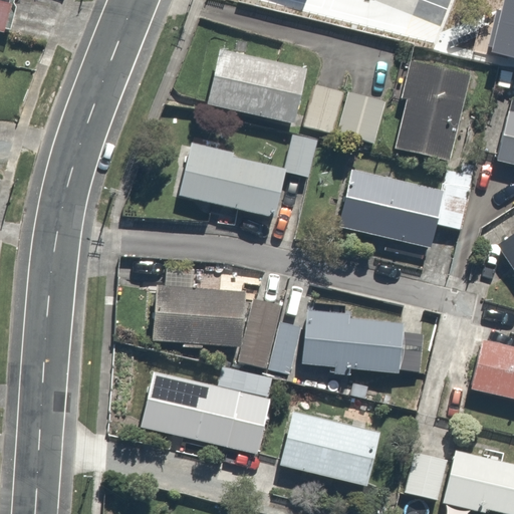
[(10,0),(0,0),(0,33),(3,34),(10,0)]
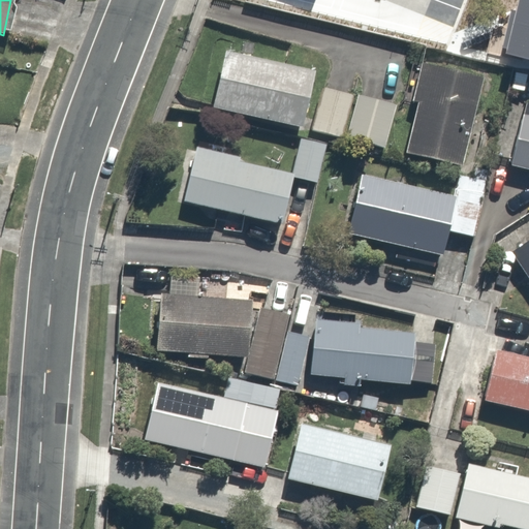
[(317,74),(225,55),(213,110),(306,130),(317,74)]
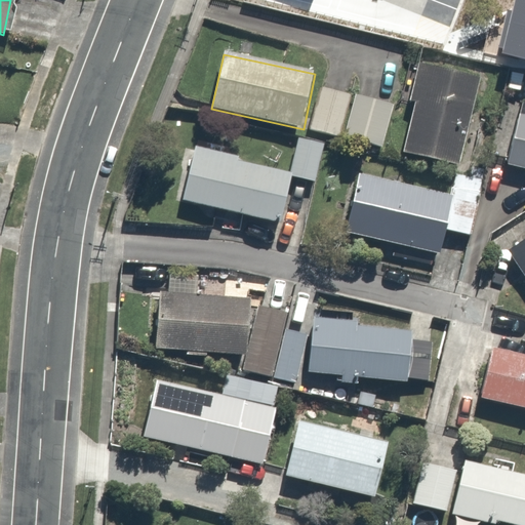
[(480,80),(421,67),(402,150),(460,163),(480,80)]
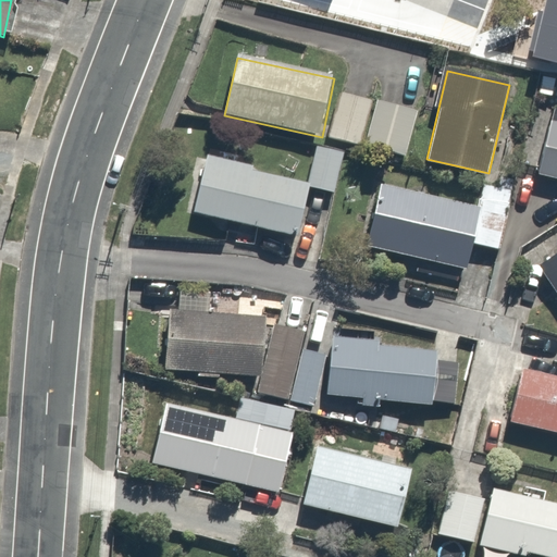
[(362,149),(375,103),(343,94),(329,139),(362,149)]
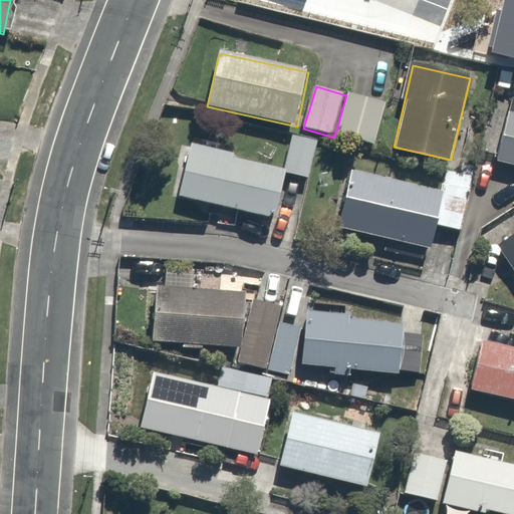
[(355,93),(351,92),(339,136),(374,145),(387,101),(384,101),(355,93)]
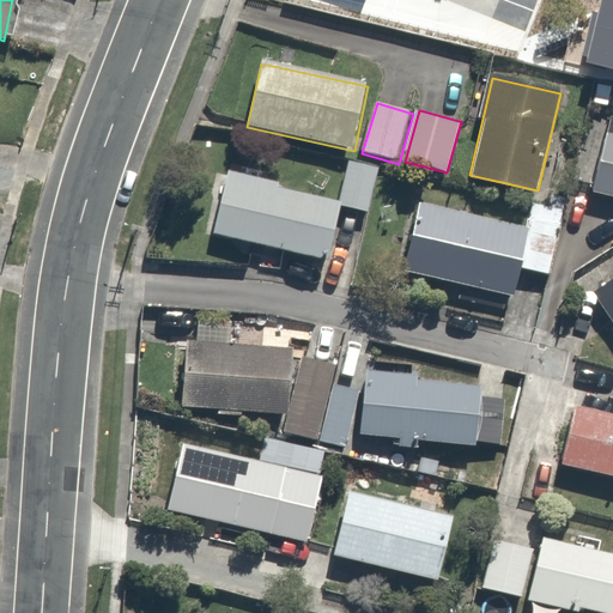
[(612,113),(595,196),(612,200),(612,113)]
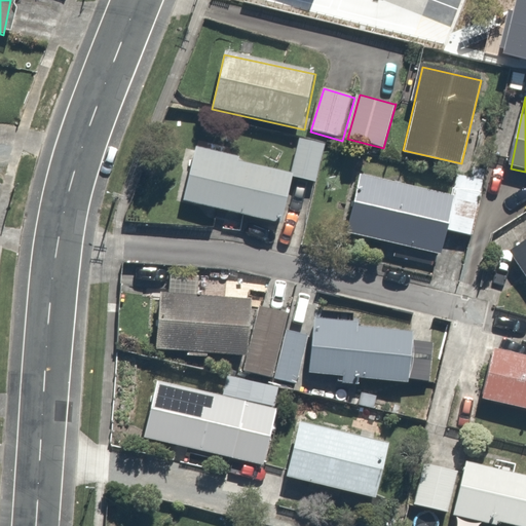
[(325,145),(299,139),(290,174),(296,175),(316,180),(325,145)]
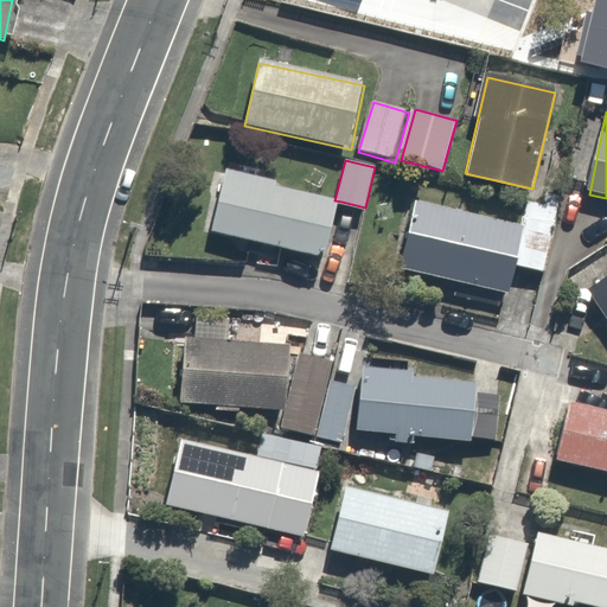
[(342,202),(334,200),(225,174),(211,234),(327,262),(342,202)]
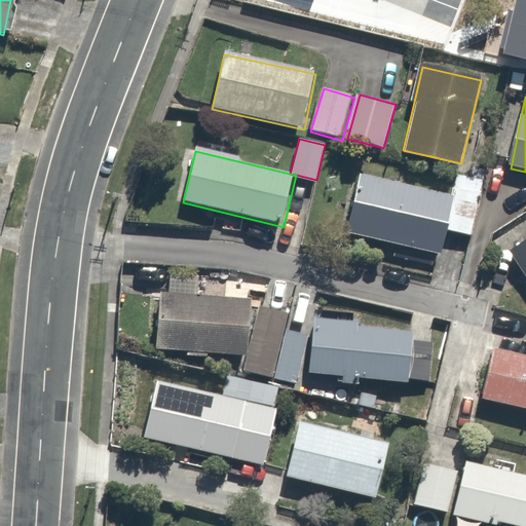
[(485,168),(461,163),(453,196),(358,174),(344,232),(442,255),(447,233),(468,238),(485,168)]
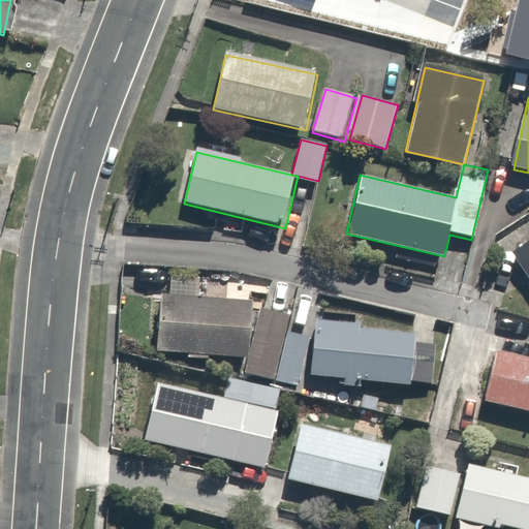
[(528,242),(511,253),(528,281),(528,242)]
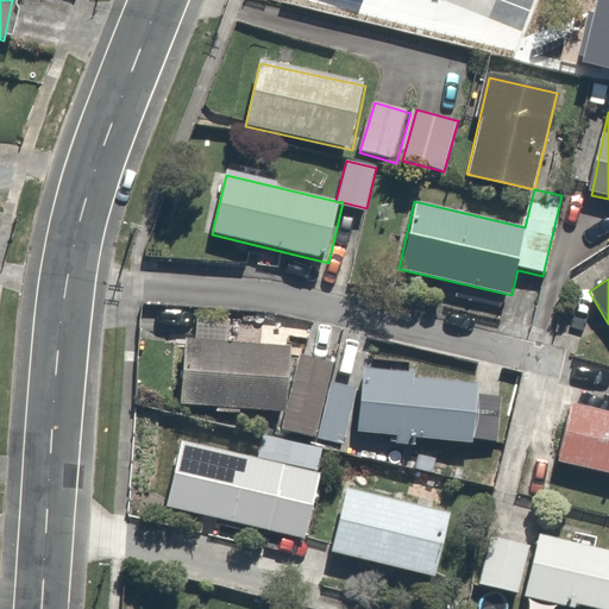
[(283,407),(294,353),(290,352),(184,347),(182,401),(283,407)]
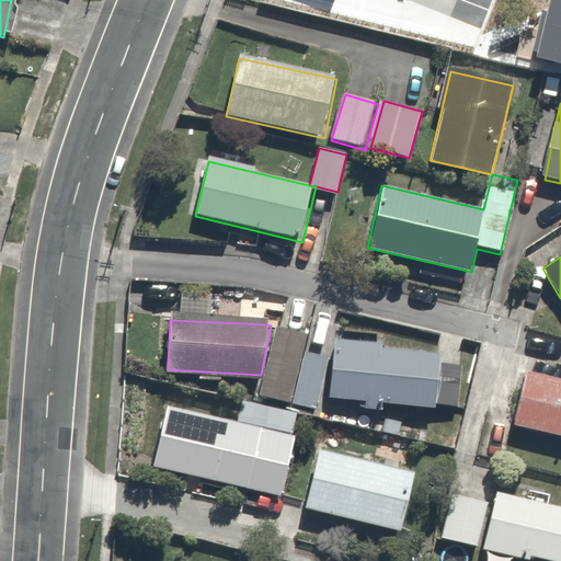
[(290,404),(304,353),(308,334),(271,325),(261,375),(256,396),(290,404)]
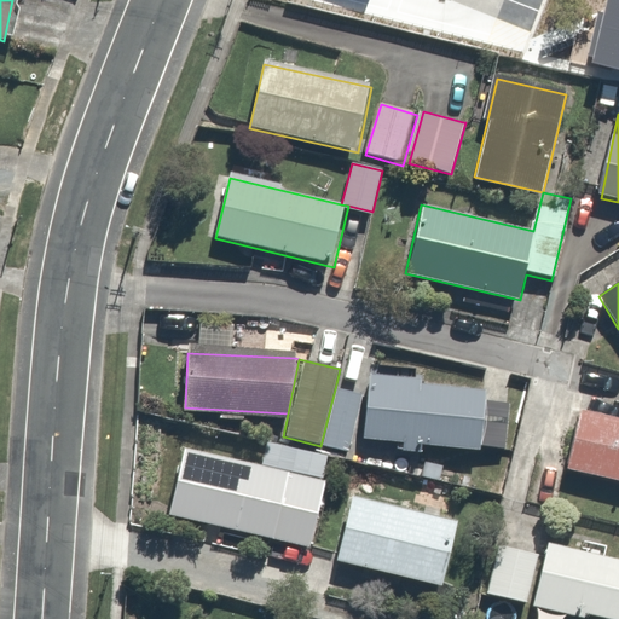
[(512,394),(370,377),(363,437),(504,453),(512,394)]
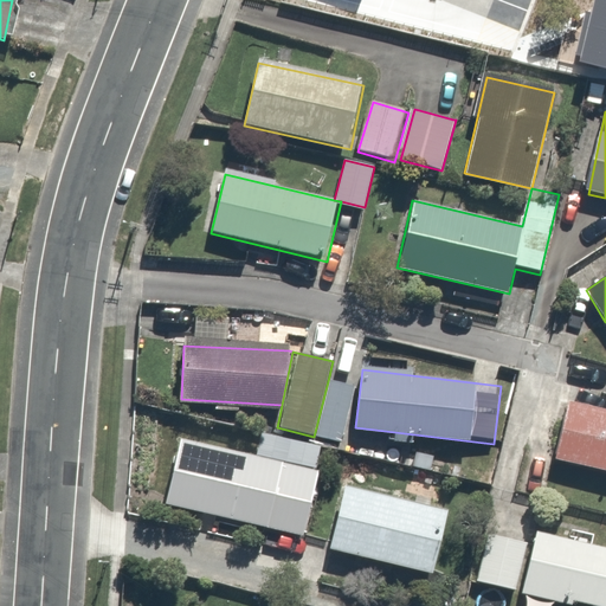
[(328,381),(314,437),(342,444),(355,387),(328,381)]
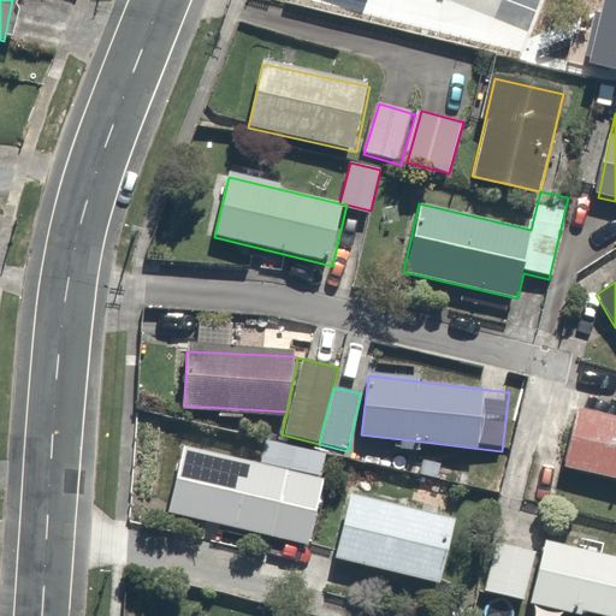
[(615,421),(579,413),(564,469),(615,483),(615,421)]
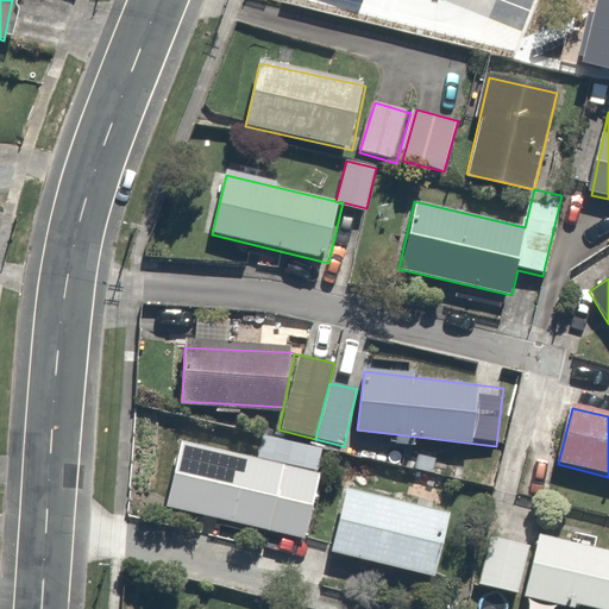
[(324,472),(181,441),(167,507),(308,539),(324,472)]
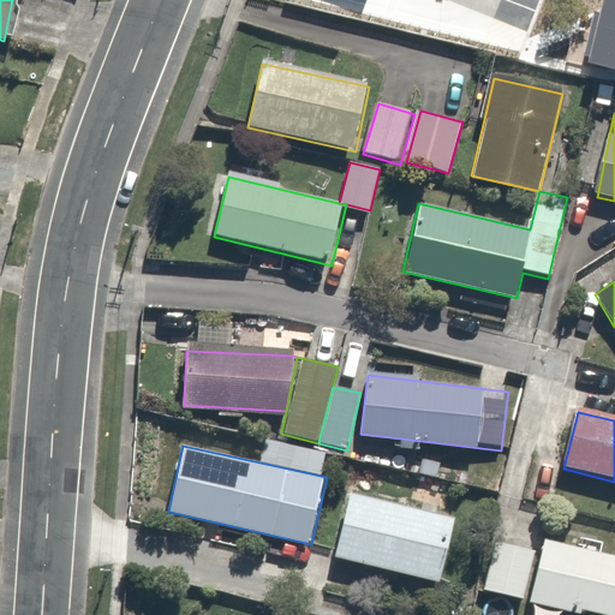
[(458,520),(348,493),(333,557),(442,584),(458,520)]
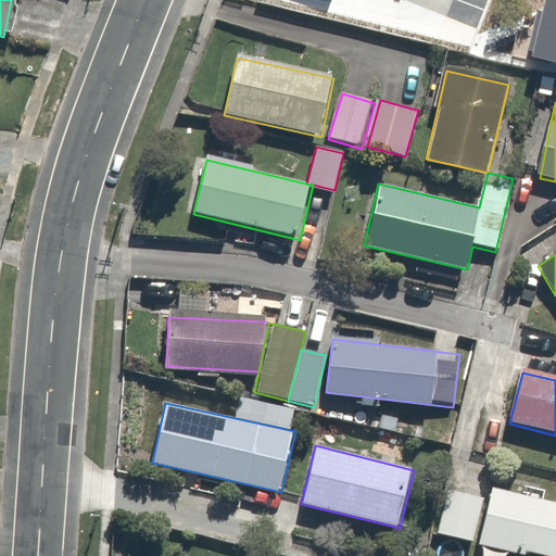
[(555,555),(555,500),(497,485),(482,545),(525,555),(555,555)]
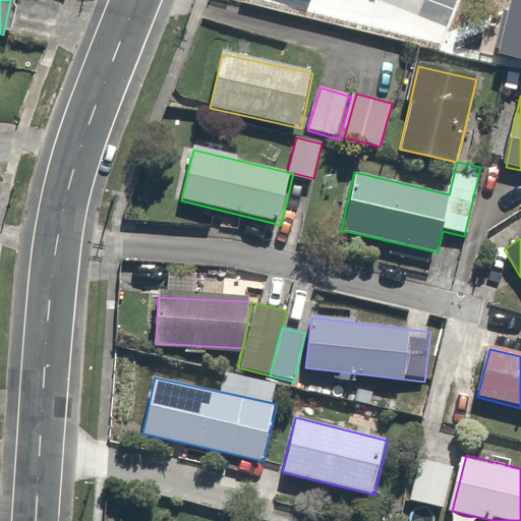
[(451,466),(418,458),(408,500),(441,507),(451,466)]
